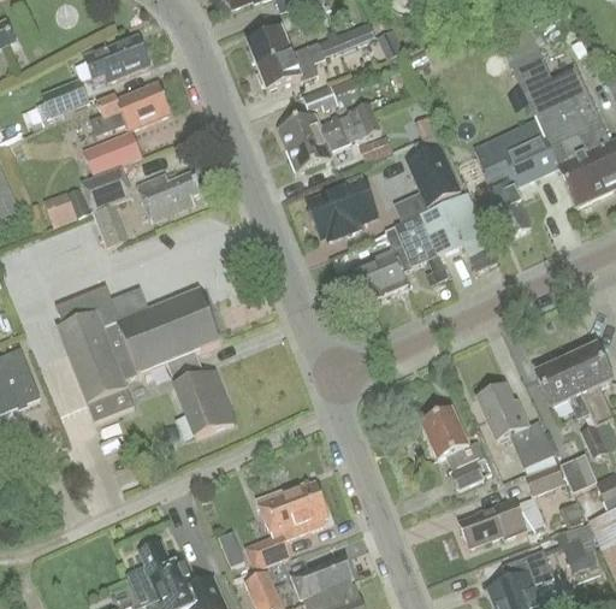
[(327,17),(321,0),(314,0),(312,1),(291,10),(298,29),(327,17)]
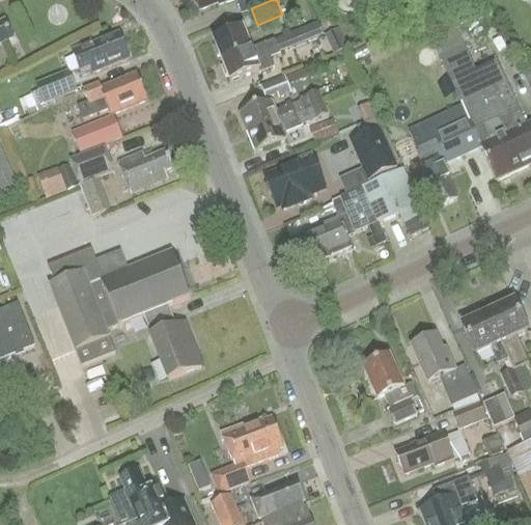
[(0,39),(14,33),(5,16),(0,18),(0,39)]
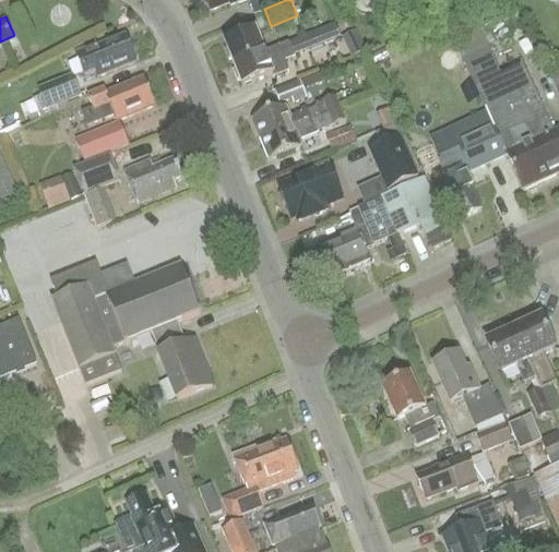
[(501,70),(489,45),(479,23),(454,35),(485,103),(490,121),(494,120),(523,186),(558,168),(558,124),(547,131),(540,118),(548,114),(523,60),(501,70)]
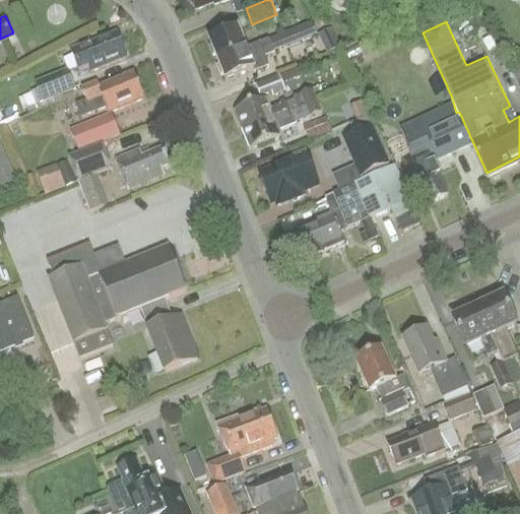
[(215,50),(217,55),(246,44),(239,23),(209,36),(212,42),(210,43),(213,51),(215,50)]
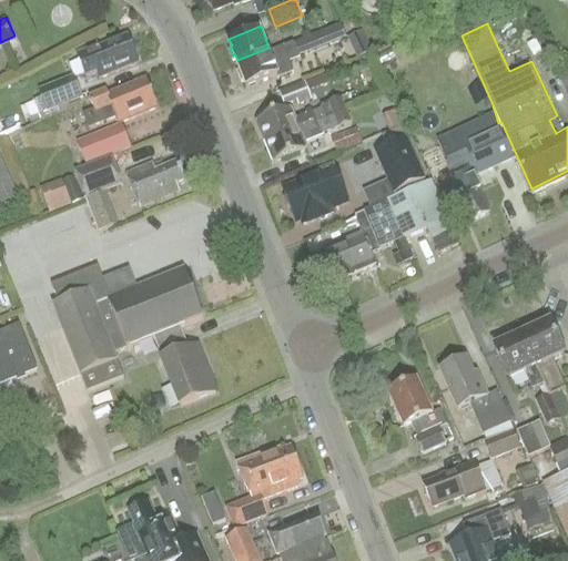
[(356,52),(371,46),(362,26),(347,32),(356,52)]
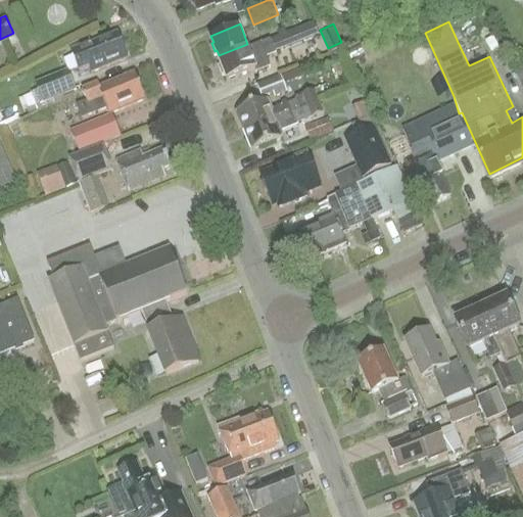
[(101,64),(128,54),(117,29),(91,40),(91,41),(74,48),(79,62),(97,54),(101,64)]
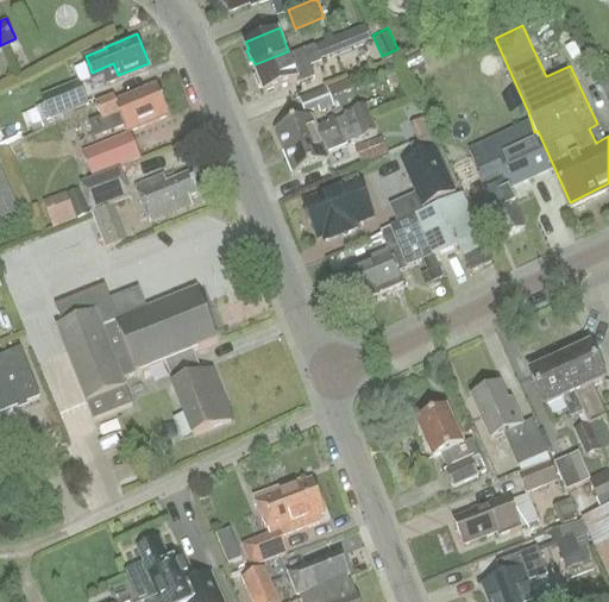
[(315,73),(311,62),(321,57),(315,41),(288,51),(255,64),(257,71),(255,73),(259,82),(262,81),(264,88),(297,75),(299,80),(315,73)]
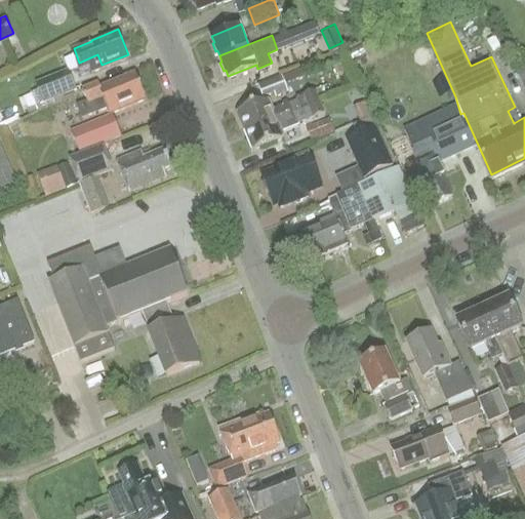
[(418,80),(443,69),(428,36),(404,47),(418,80)]
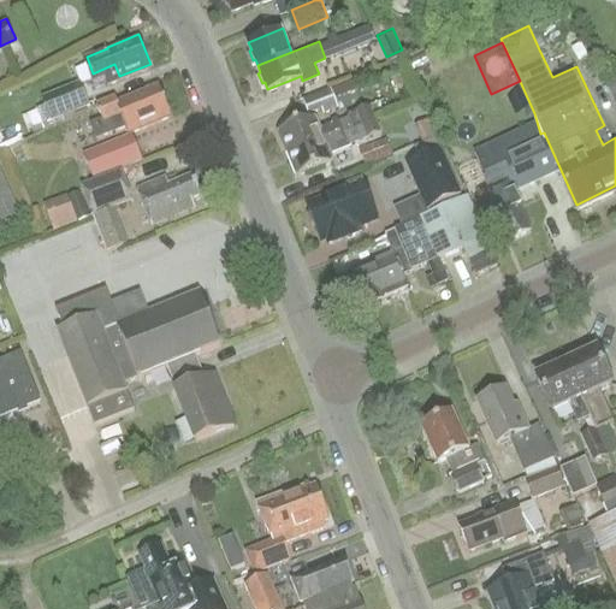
[(335,95),(357,86),(353,75),(331,84),(335,95)]
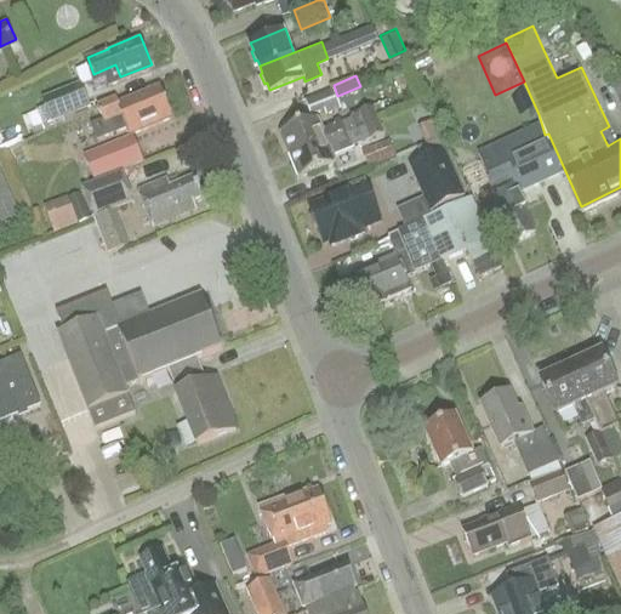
[(90,101),(81,78),(43,92),(45,101),(36,103),(38,106),(27,109),(33,124),(90,101)]
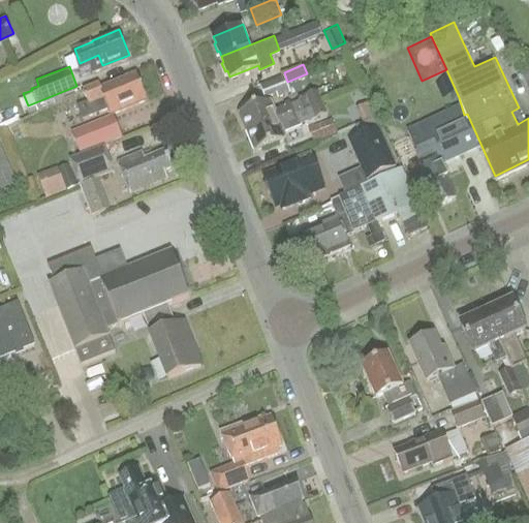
[(111,110),(146,96),(135,70),(104,83),(102,78),(83,86),(88,96),(78,100),(83,115),(109,104),(111,110)]
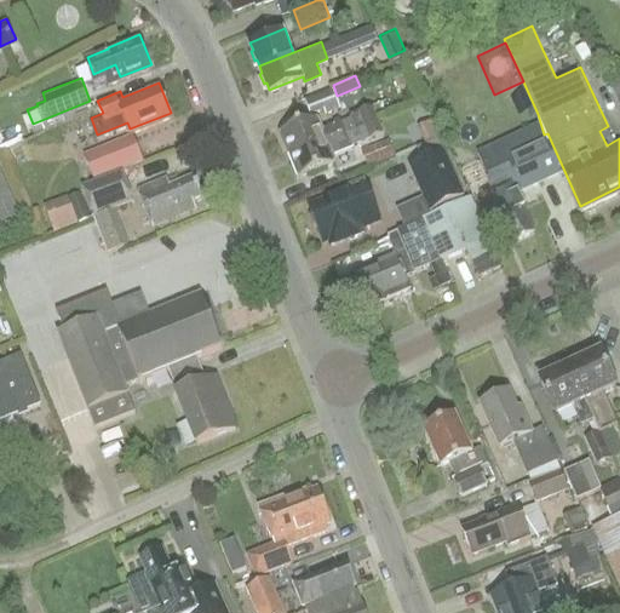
[(326,108),(340,103),(337,96),(333,85),(305,96),(311,109),(325,104),(326,108)]
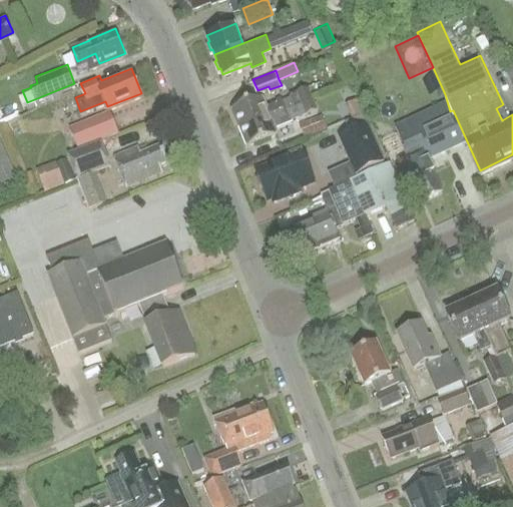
[(239,124),(313,94),(309,83),(291,90),(292,92),(266,103),(262,93),(231,105),(239,124)]
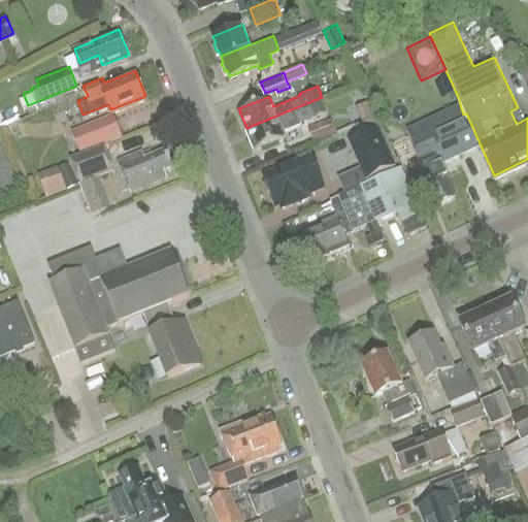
[(327,109),(322,97),(246,128),(254,148),(286,135),(283,128),(300,122),(299,120),(327,109)]
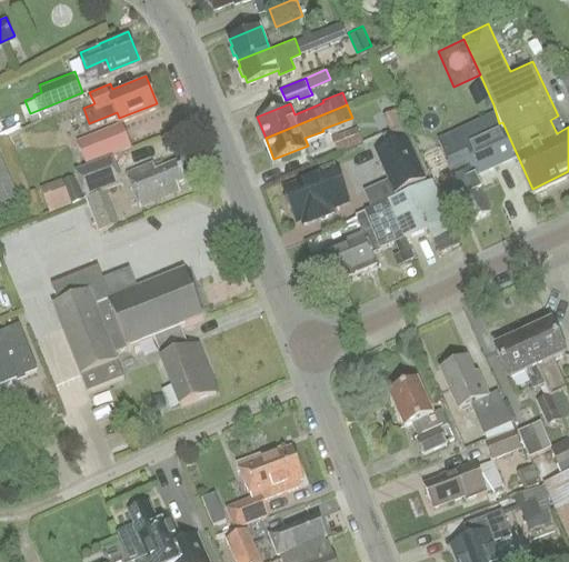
[(476,173),(506,160),(516,156),(515,152),(509,154),(497,126),(499,123),(493,104),(457,121),(471,154),(463,159),(461,153),(448,160),(451,168),(442,171),(461,212),(468,209),(471,217),(489,209),(478,187),(481,186),(476,173)]
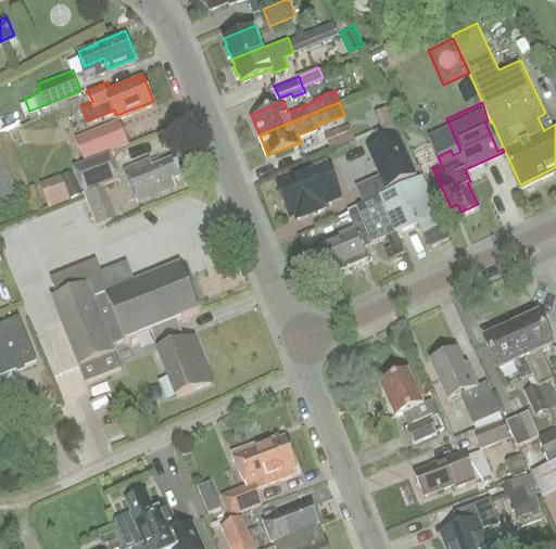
[(391,103),(378,110),(384,123),(397,117),(391,103)]
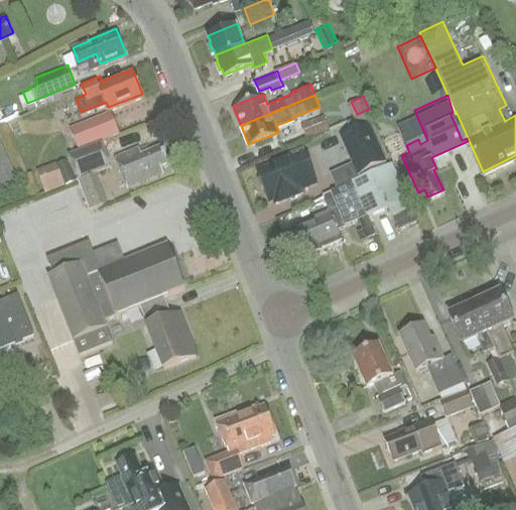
[(120,130),(111,107),(70,124),(79,146),(120,130)]
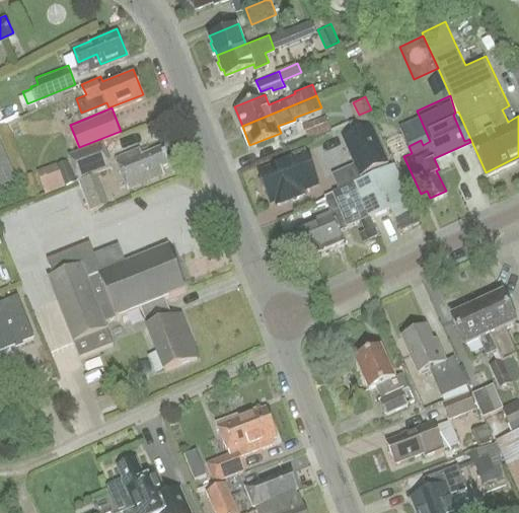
[(331,127),(326,113),(303,123),(308,136),(331,127)]
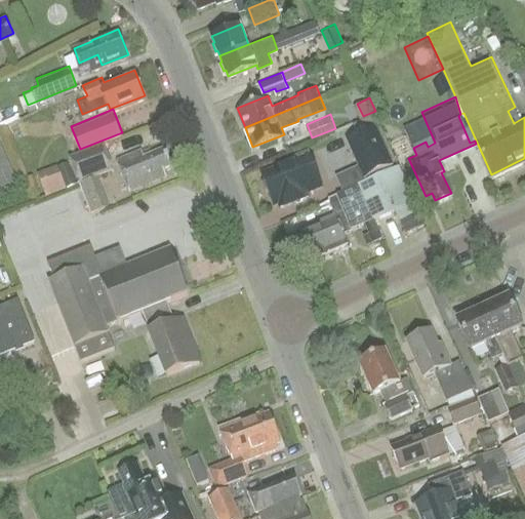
[(395,161),(376,122),(346,136),(364,175),(395,161)]
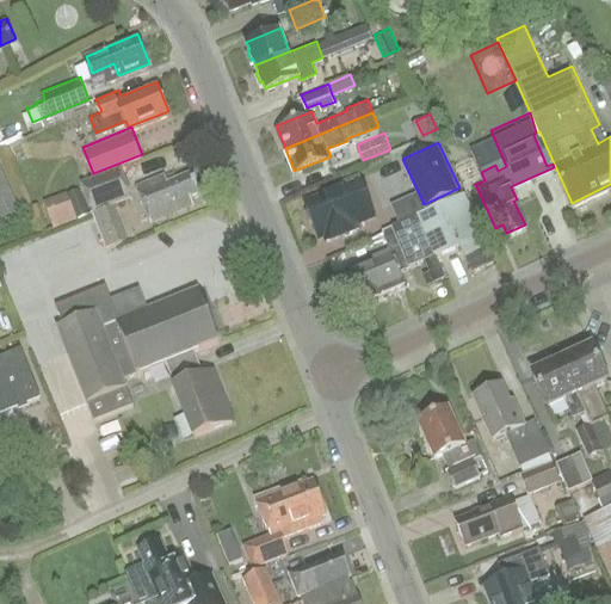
[(381,172),(396,166),(390,152),(375,158),(381,172)]
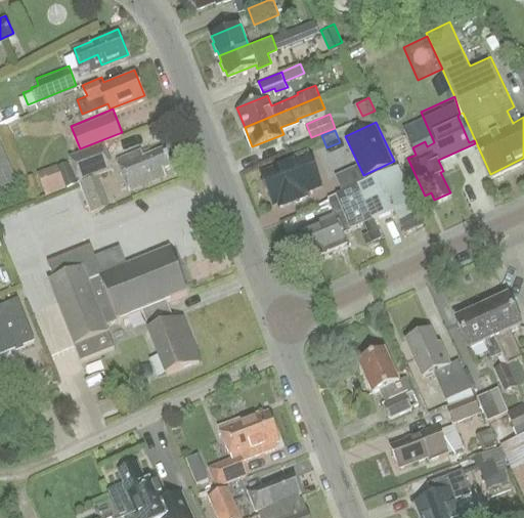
[(111,167),(100,142),(70,154),(80,179),(111,167)]
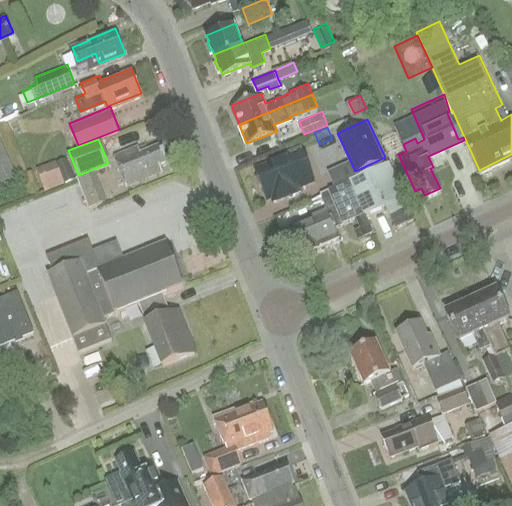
[(167,157),(161,141),(141,149),(138,142),(114,152),(126,182),(162,167),(159,160),(167,157)]
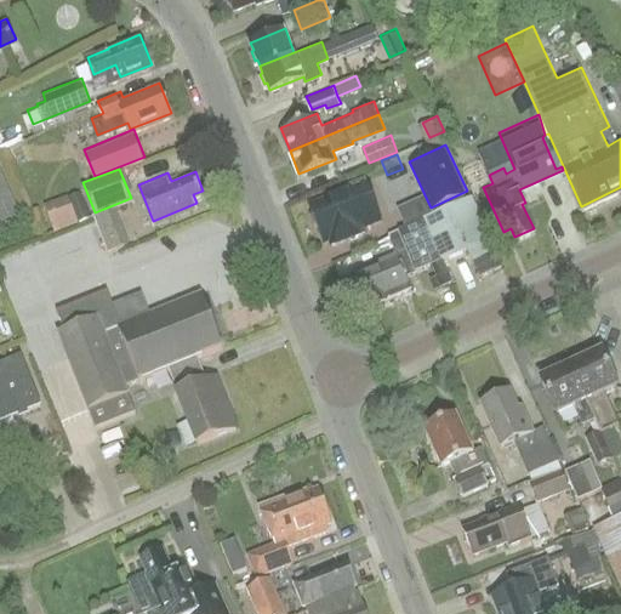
[(0,222),(18,215),(0,172),(0,222)]
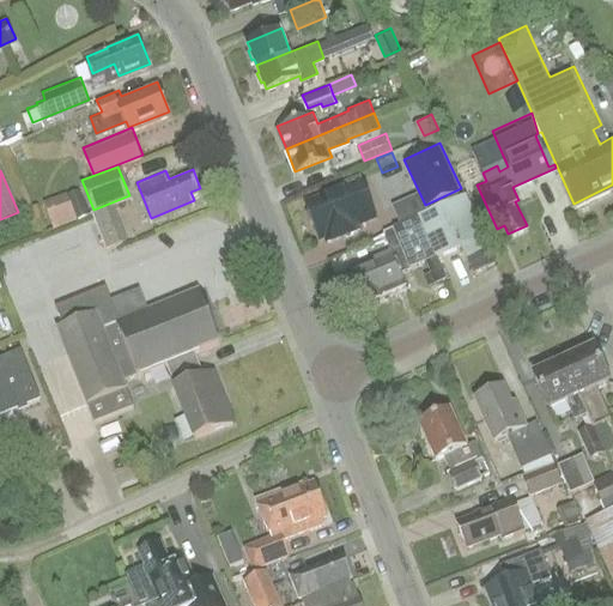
[(315,222),(320,235),(326,232),(328,238),(358,226),(356,222),(376,213),(360,174),(339,182),(341,188),(307,200),(309,205),(307,210),(310,219),(315,222)]
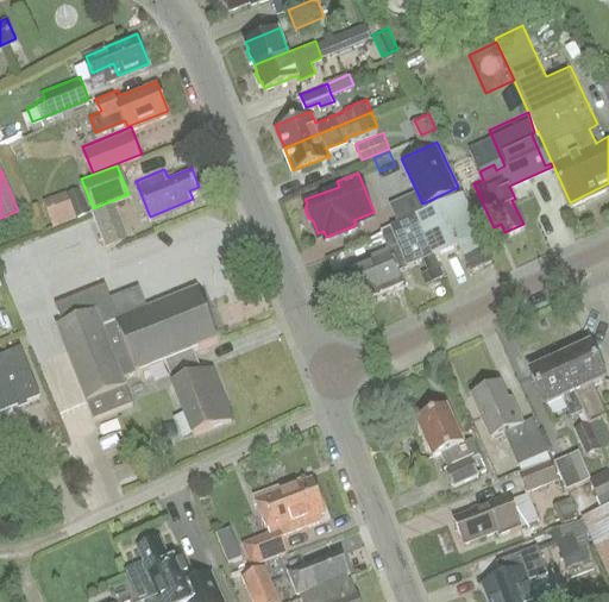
[(77,185),(67,189),(76,213),(87,208),(77,185)]
